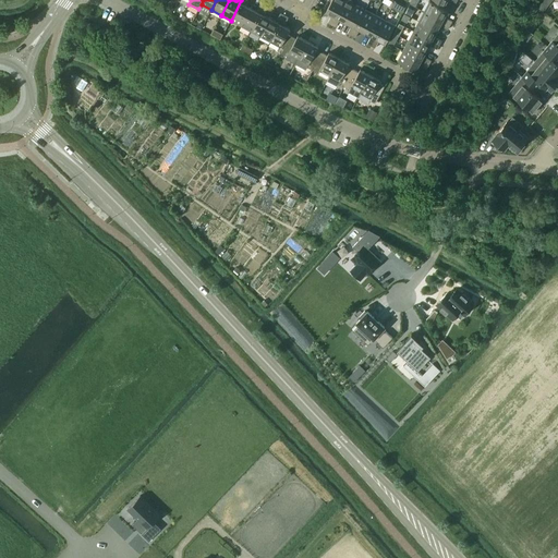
[(241,0),(231,21),(241,25),(251,8),(244,4),(246,0),(241,0)]
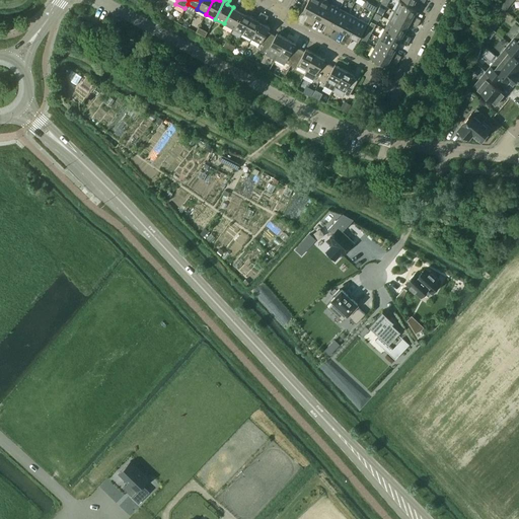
[(308,0),(303,10),(309,13),(305,21),(308,23),(320,0),(308,0)]
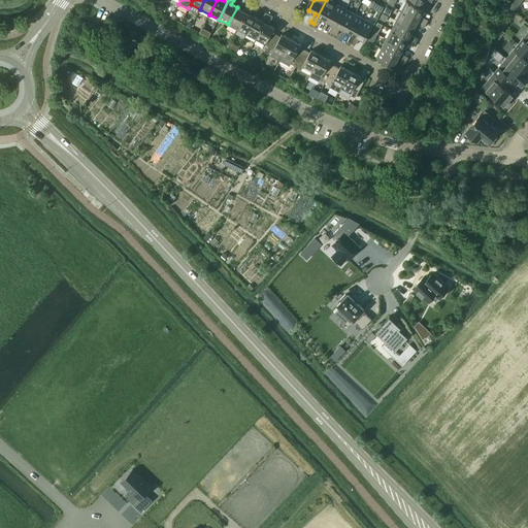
[(322,18),(327,21),(336,4),(328,0),(326,0),(314,24),(318,26),(322,18)]
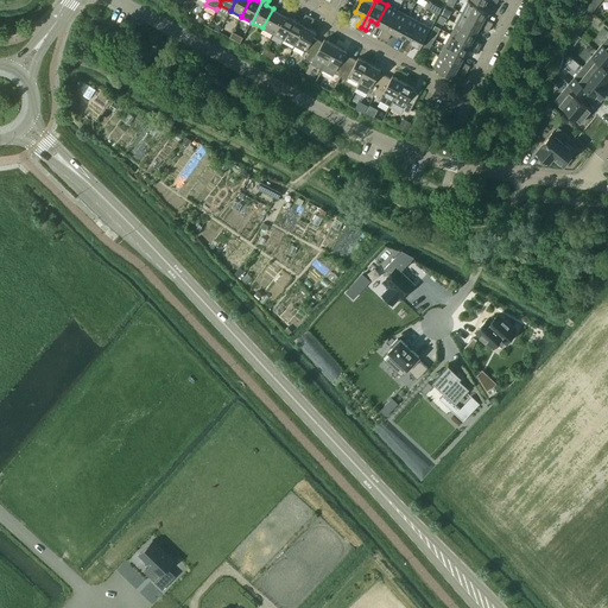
[(468,1),(462,12),(491,27),(493,23),(483,19),(487,12),(468,1)]
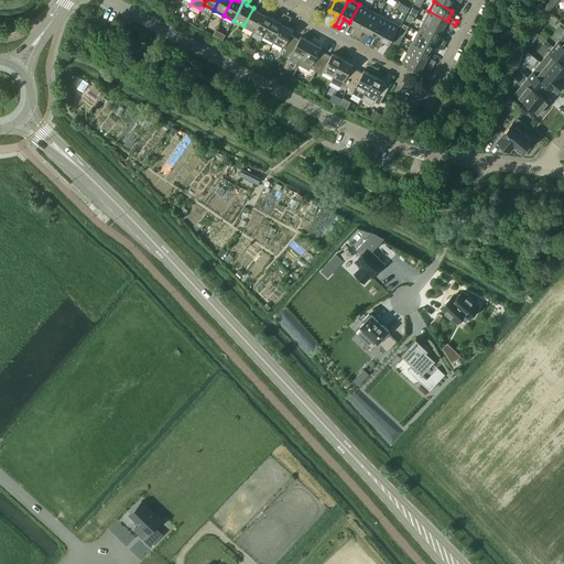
[(243,25),(253,31),(268,6),(263,3),(259,11),(253,8),(243,25)]
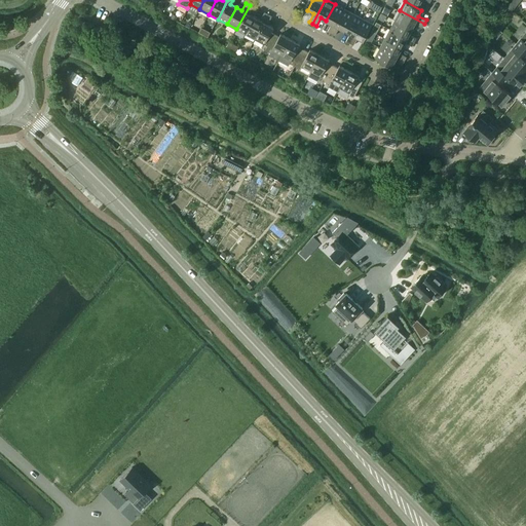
[(328,31),(331,33),(344,9),(335,4),(326,21),(332,24),(328,31)]
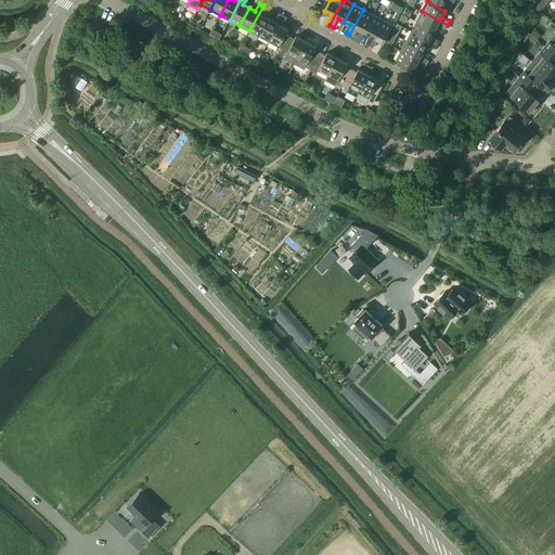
[(249,30),(259,36),(269,18),(262,15),(267,8),(263,5),(249,30)]
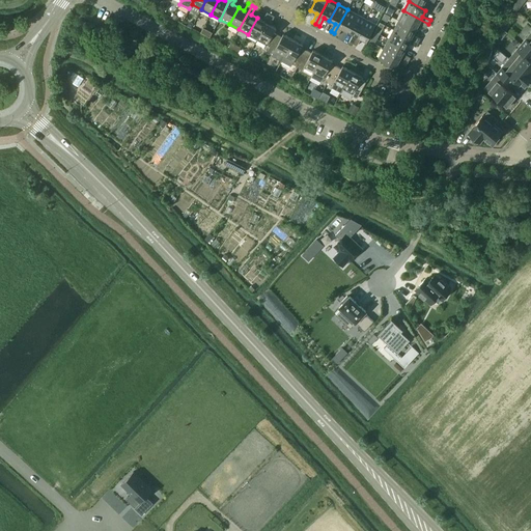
[(342,28),(347,31),(357,14),(347,9),(334,33),(338,35),(342,28)]
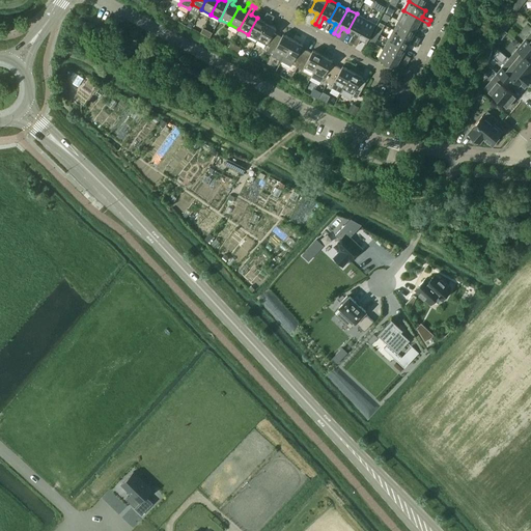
[(403,10),(398,20),(416,29),(418,24),(426,28),(428,24),(403,10)]
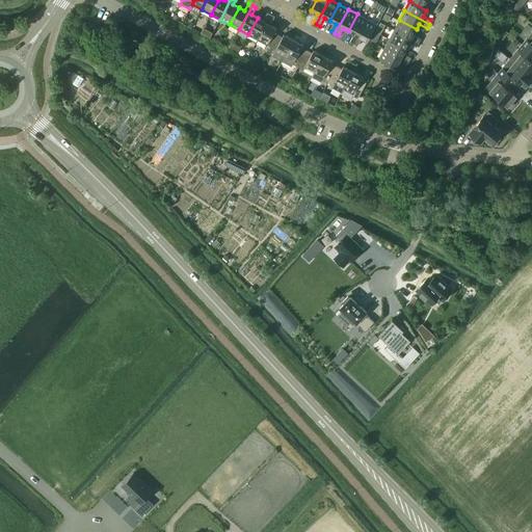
[(248,34),(258,40),(271,15),(267,12),(263,21),(258,18),(248,34)]
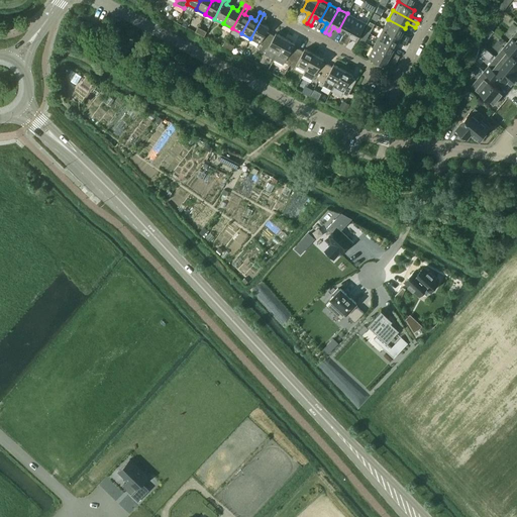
[(340,40),(343,42),(356,18),(347,13),(338,30),(343,33),(340,40)]
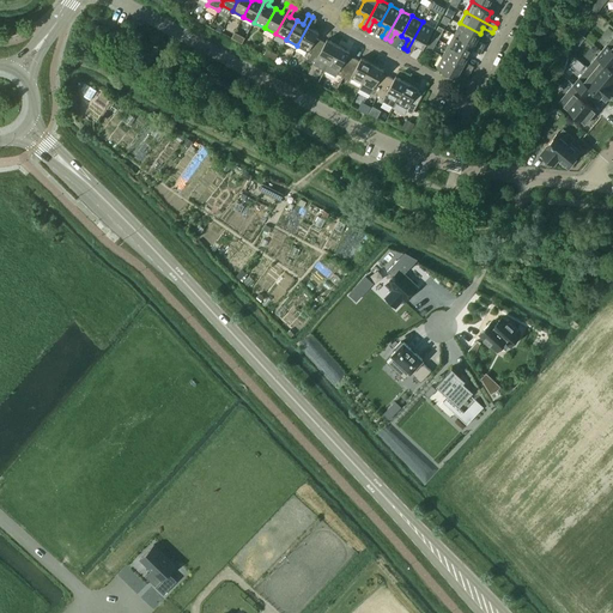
[(316,19),(313,17),(297,46),(308,52),(319,32),(311,29),(316,19)]
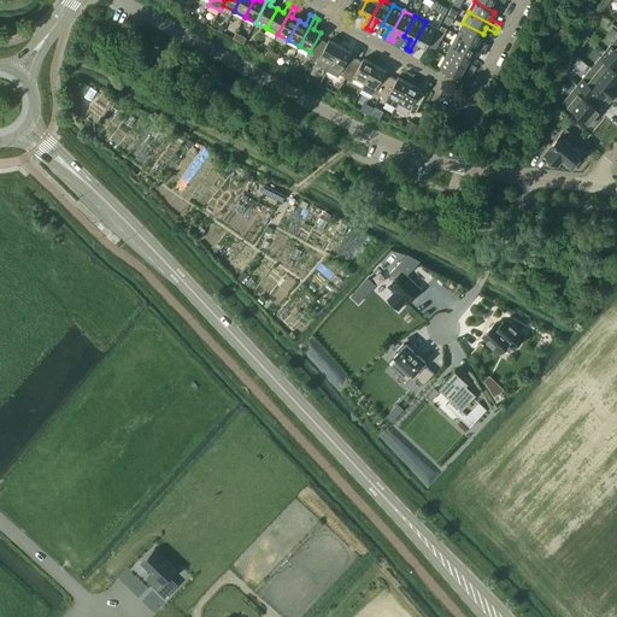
[(436,28),(425,22),(410,51),(415,53),(419,45),(427,48),(436,28)]
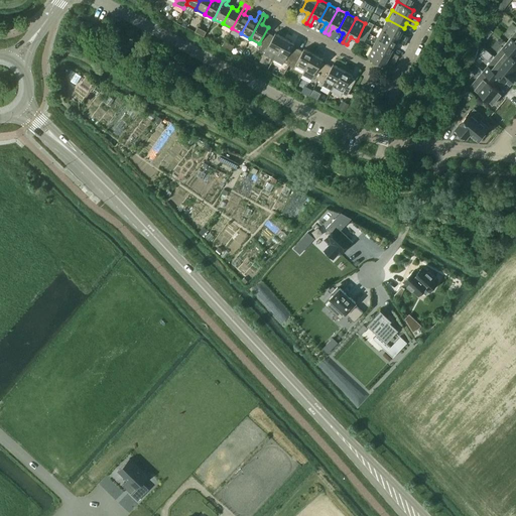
[(387,19),(382,28),(406,41),(408,37),(401,34),(404,28),(387,19)]
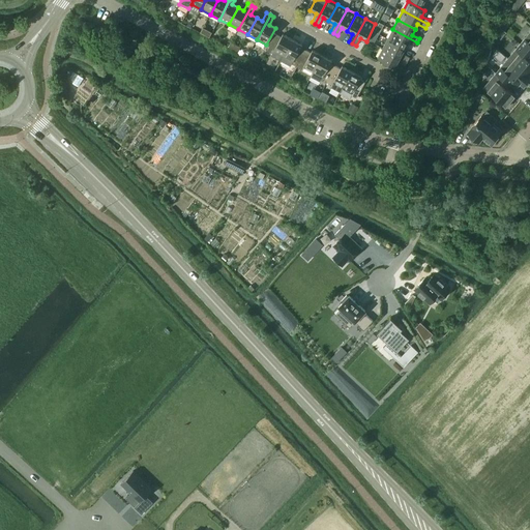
[(504,22),(500,26),(505,30),(509,25),(504,22)]
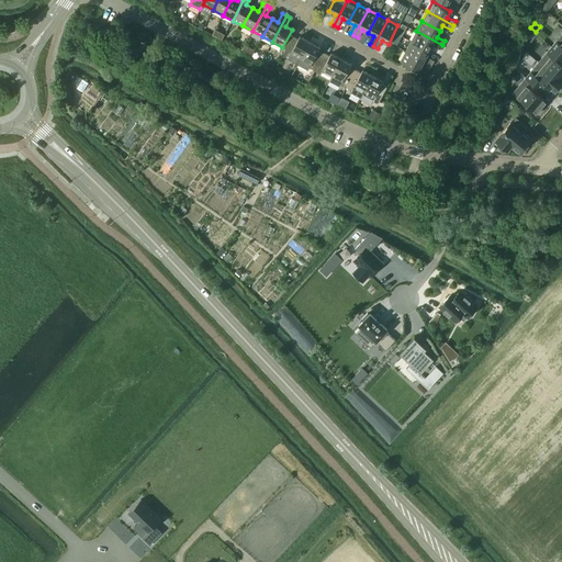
[(416,31),(412,41),(429,51),(433,45),(440,49),(442,45),(416,31)]
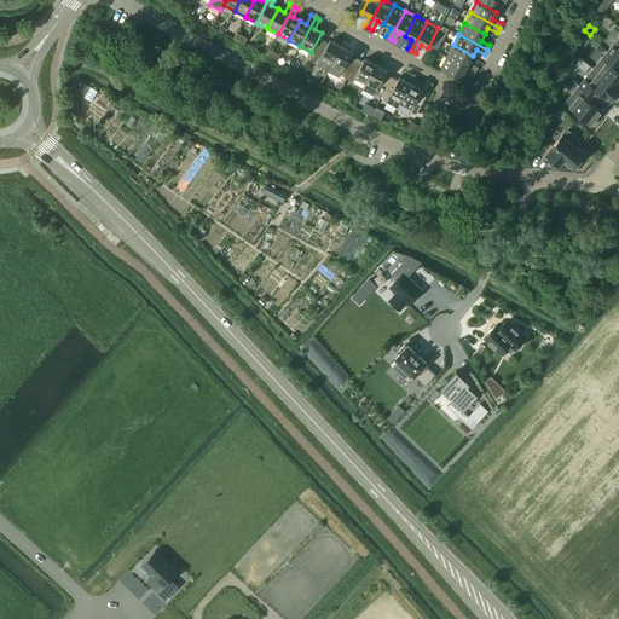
[(618,36),(607,51),(618,61),(618,36)]
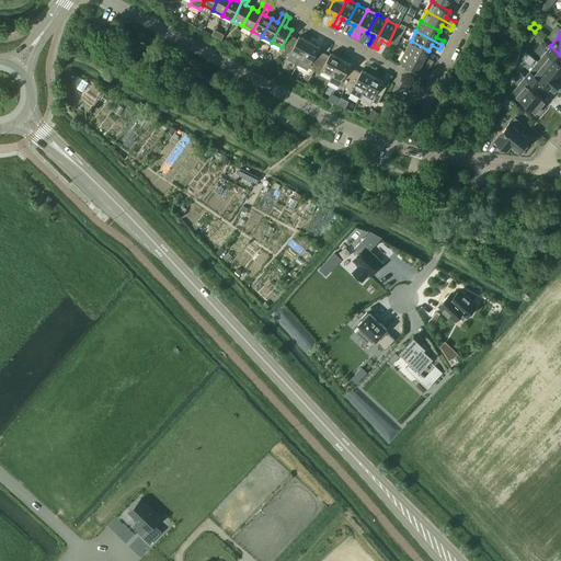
[(287,58),(297,64),(309,42),(299,36),(297,39),(292,36),(283,53),(288,56),(287,58)]
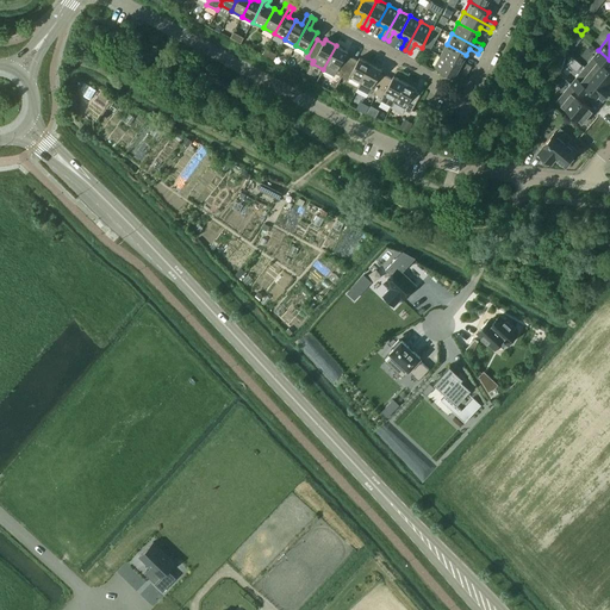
[(447,44),(441,55),(468,70),(471,66),(462,61),(466,55),(447,44)]
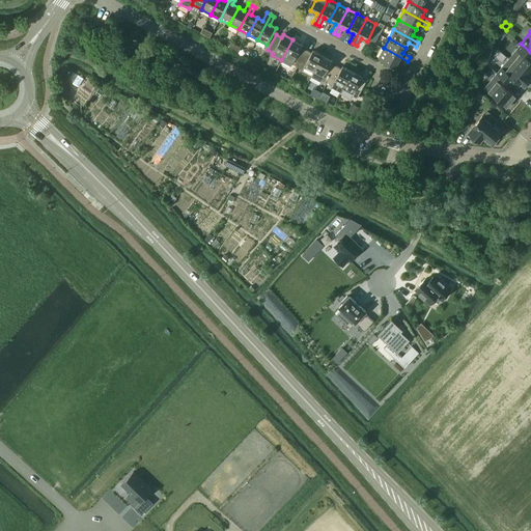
[(292,63),(298,66),(306,50),(301,47),(303,45),(292,39),(281,60),(291,65),(292,63)]
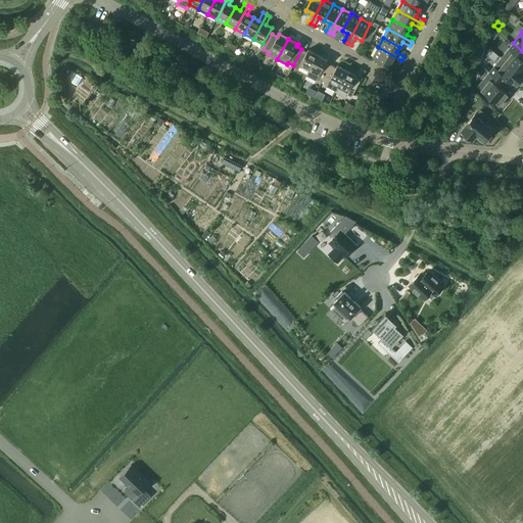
[(509,48),(502,57),(522,76),(522,75),(522,59),(520,57),(522,52),(522,51),(513,43),(509,48)]
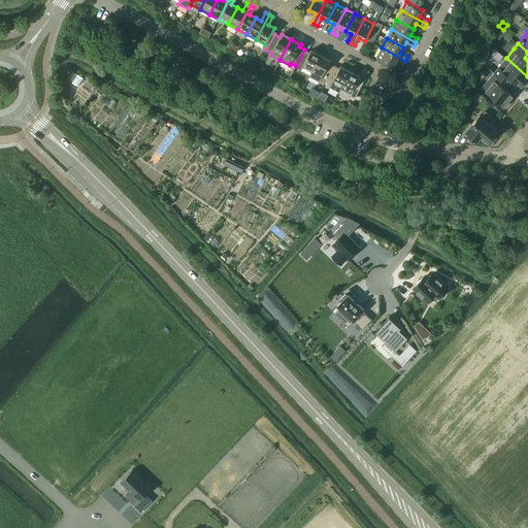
[(405,61),(382,47),(376,58),(393,67),(396,61),(403,65),(405,61)]
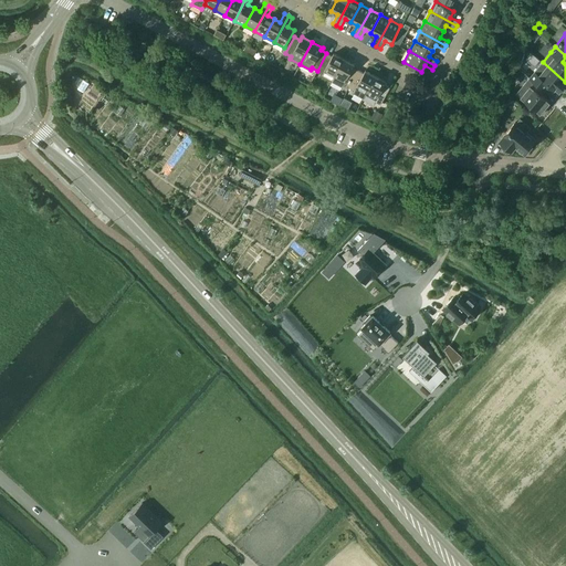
[(324,71),(334,76),(344,59),(334,53),(332,56),(326,53),(317,71),(323,74),(324,71)]
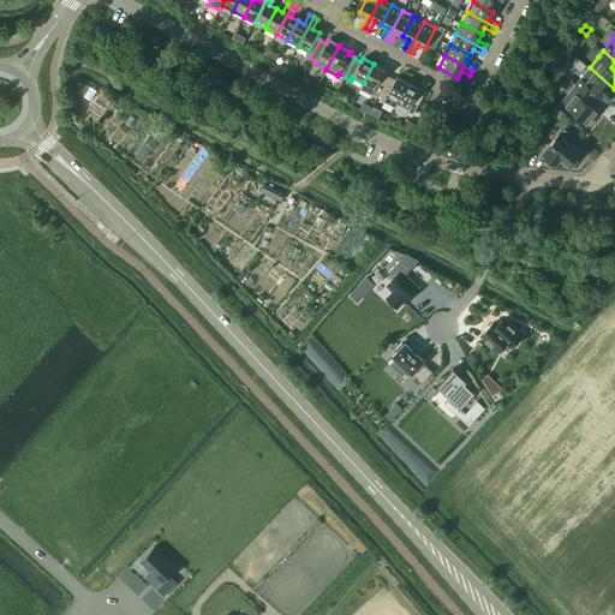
[(363,83),(360,89),(371,95),(372,93),(378,95),(389,76),(383,73),(384,70),(374,64),(363,83)]
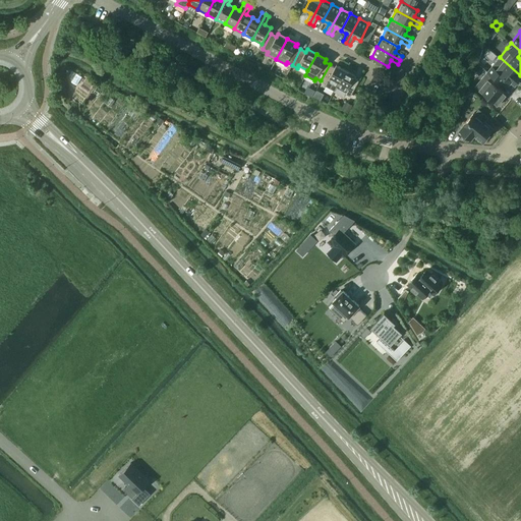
[(520,75),(500,57),(487,71),(498,80),(502,75),(515,85),(520,79),(519,77),(520,75)]
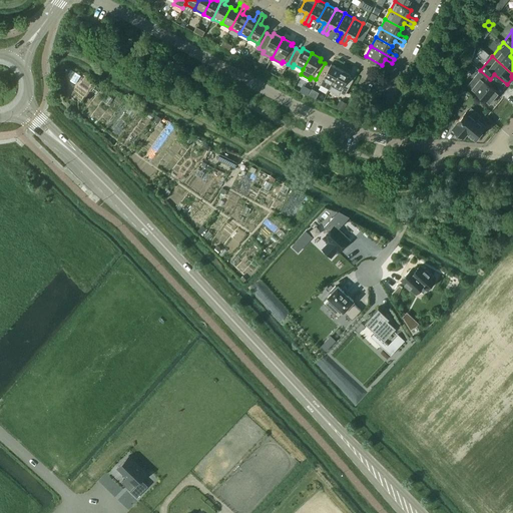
[(330,66),(325,63),(316,79),(321,82),(320,84),(330,89),(332,85),(341,68),(331,63),(330,66)]
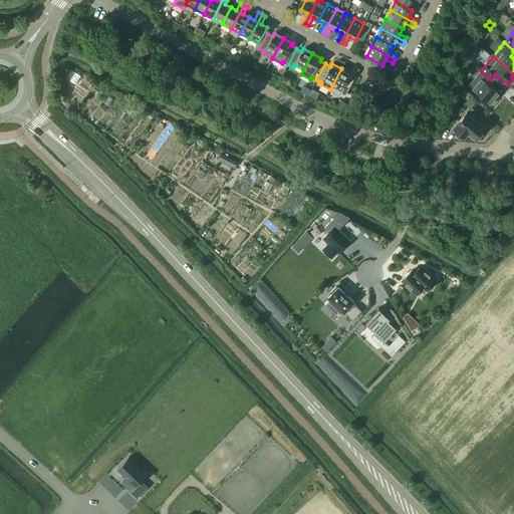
[(350,73),(341,68),(332,85),(341,90),(340,92),(345,95),(354,79),(349,76),(350,73)]
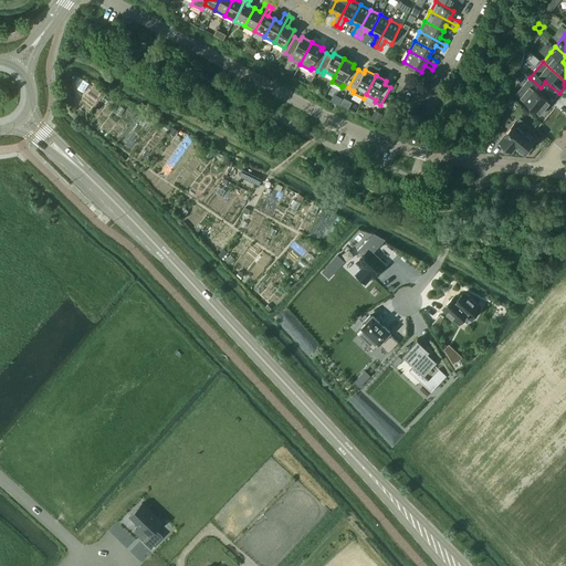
[(537,92),(541,87),(530,77),(516,93),(542,114),(548,107),(546,105),(549,102),(537,92)]
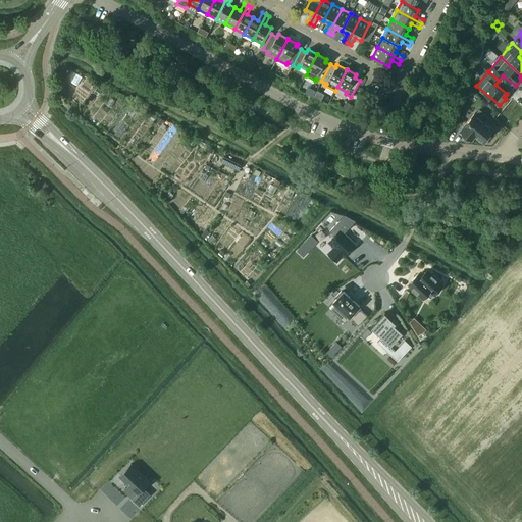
[(493,128),(475,113),(460,131),(468,137),(471,133),(484,144),(490,136),(488,134),(493,128)]
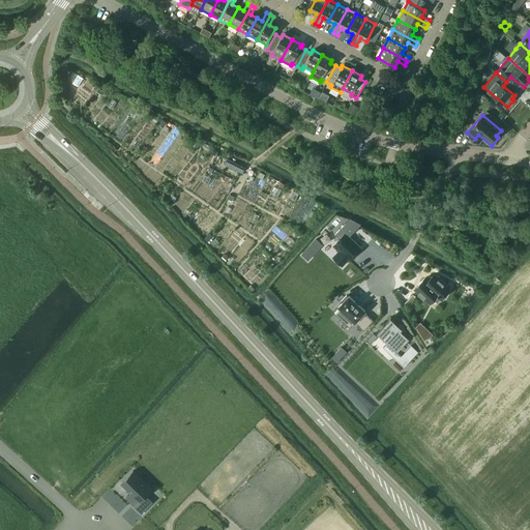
[(221,159),(217,166),(222,169),(224,164),(242,173),(245,168),(227,157),(225,162),(221,159)]
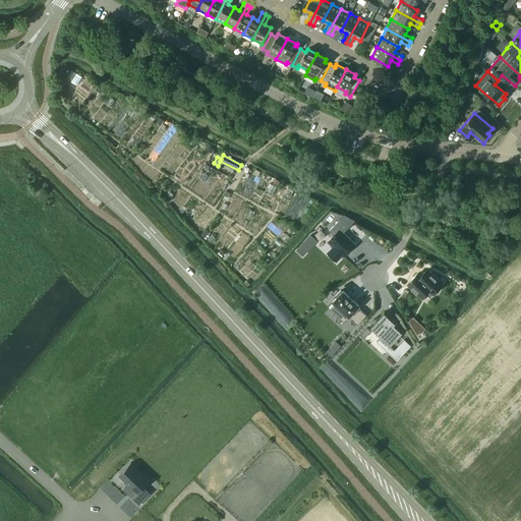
[(334,246),(328,252),(336,261),(342,254),(343,255),(354,243),(343,233),(346,229),(354,221),(354,220),(344,215),(343,215),(339,219),(329,230),(334,235),(332,238),(332,239),(331,240),(331,242),(332,244),(332,245),(334,246)]
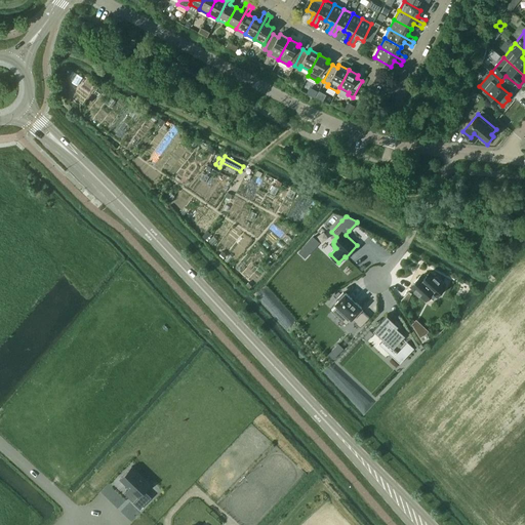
[(420,276),(411,286),(414,289),(414,290),(419,295),(420,294),(426,300),(426,299),(433,293),(434,294),(437,296),(437,295),(445,286),(439,280),(441,279),(436,275),(435,276),(433,275),(430,272),(423,278),(420,276)]
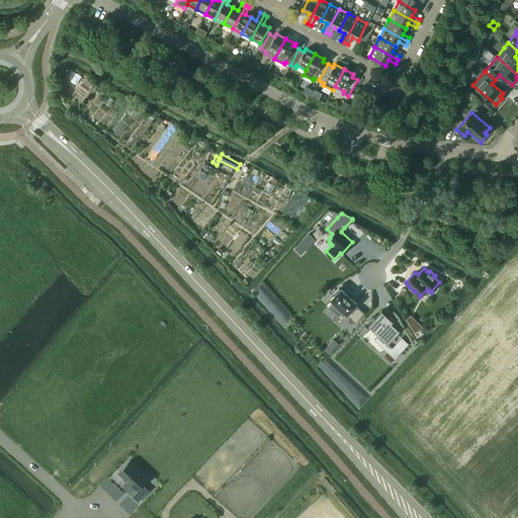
[(404,287),(397,294),(395,297),(401,300),(407,289),(404,287)]
